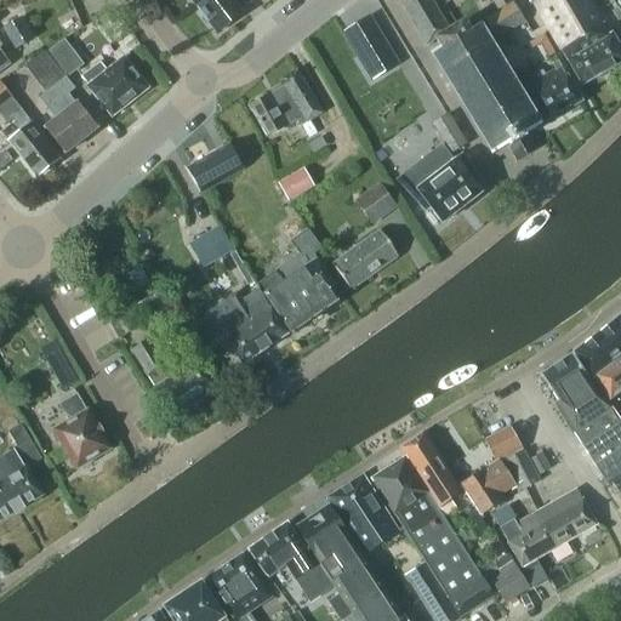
[(189,0),(216,34),(243,13),(233,0),(189,0)]
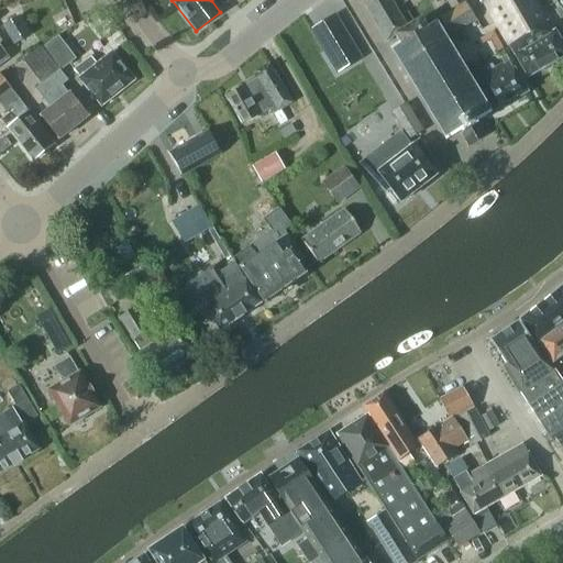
[(363,0),(361,1),(386,42),(395,36),(399,44),(390,50),(445,141),(459,133),(467,147),(486,136),(477,122),(490,114),(435,22),(426,28),(421,20),(407,28),(389,0),(363,0)]
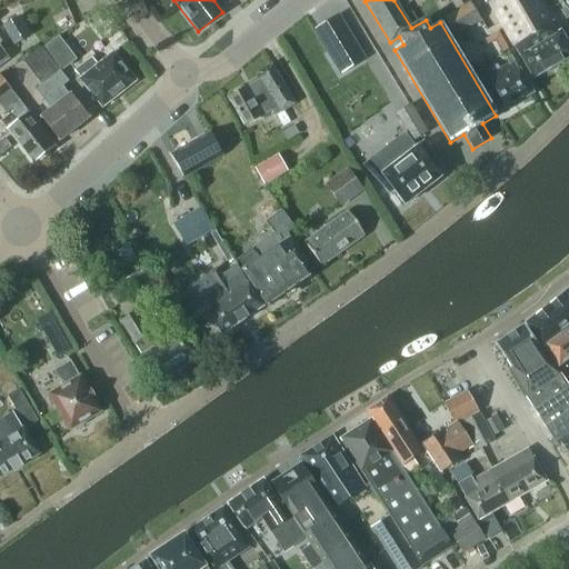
[(448,0),(455,10),(470,1),(469,0),(448,0)]
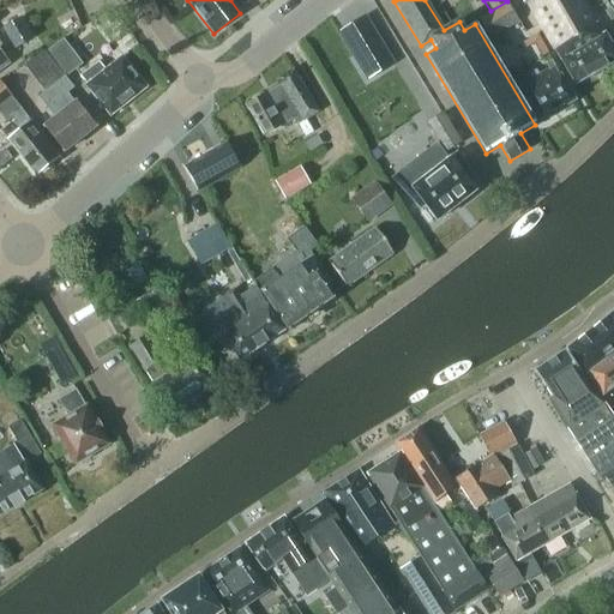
[(521,0),(524,5),(527,4),(575,85),(613,61),(613,50),(584,0),(521,0)]
